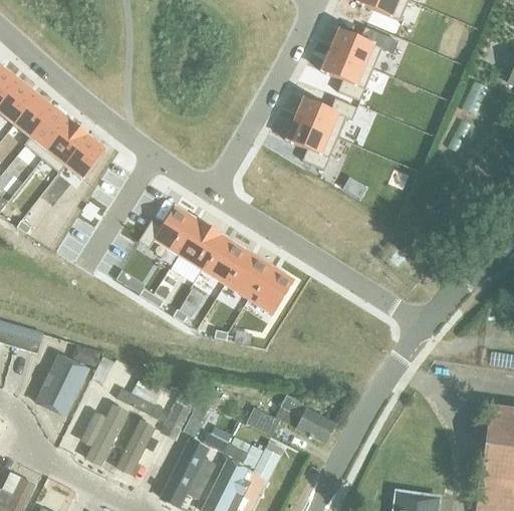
[(357,0),(356,2),(379,12),(400,20),(409,0),(357,0)]
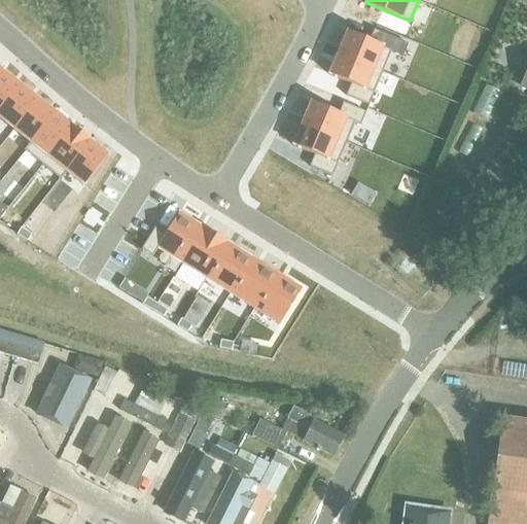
[(348,30),(339,51),(383,70),(391,48),(348,30)]
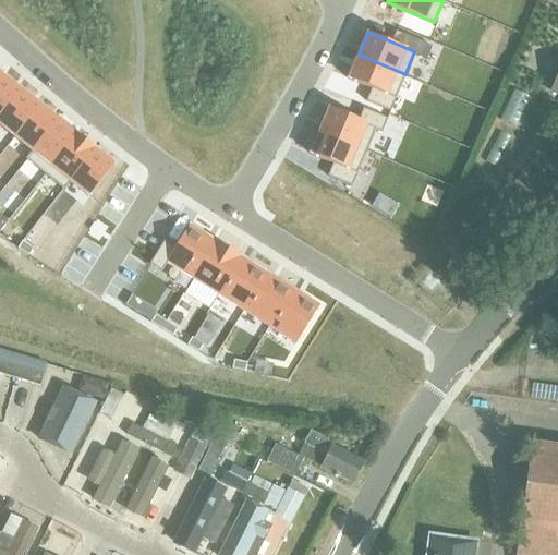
[(359,55),(349,77),(372,87),(366,99),(390,109),(405,74),(359,55)]
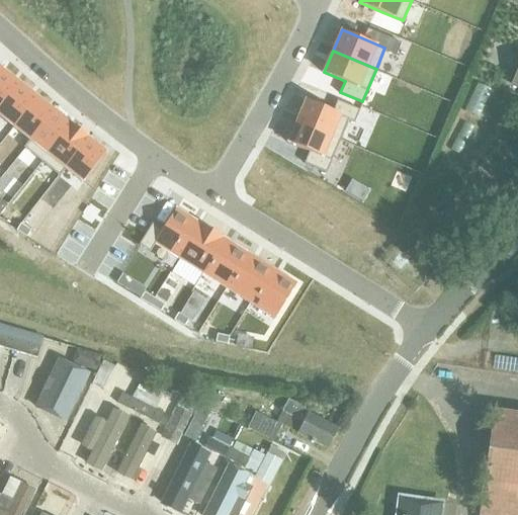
[(3,69),(0,72),(0,106),(19,82),(3,69)]
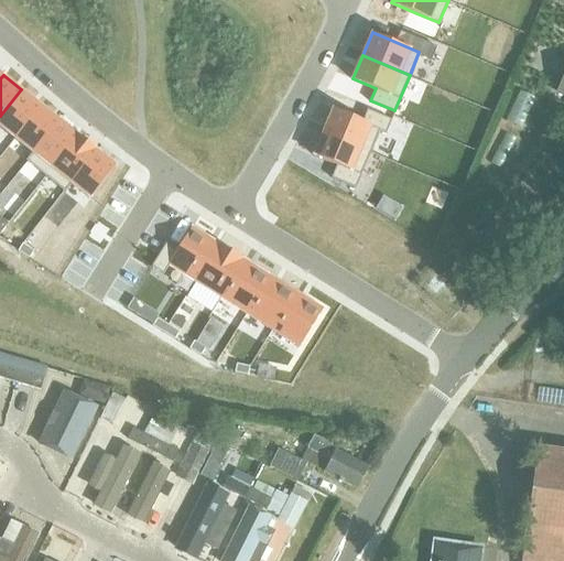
[(520,82),(510,116),(529,121),(539,88),(520,82)]
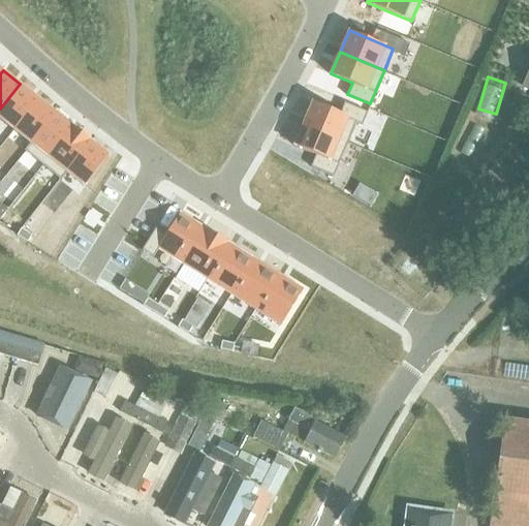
[(20,84),(0,109),(0,116),(13,128),(37,98),(20,84)]
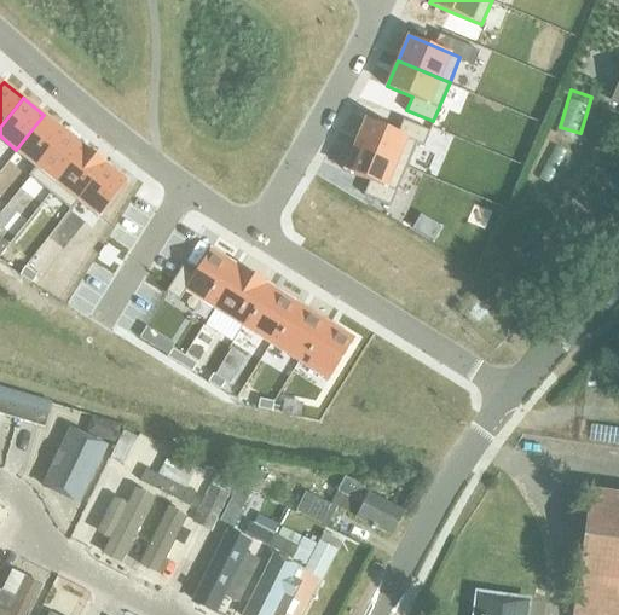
[(44,115),(16,150),(35,164),(28,174),(29,175),(64,131),(44,115)]
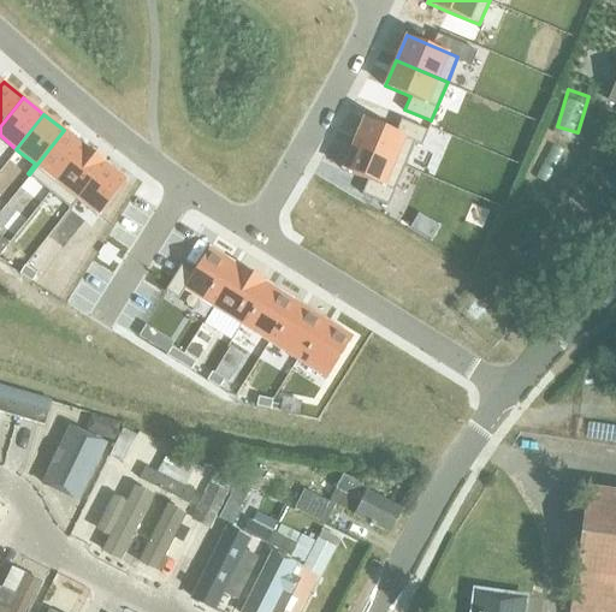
[(363,118),(354,143),(404,165),(415,141),(421,143),(427,129),(401,118),(396,131),(377,123),(363,118)]
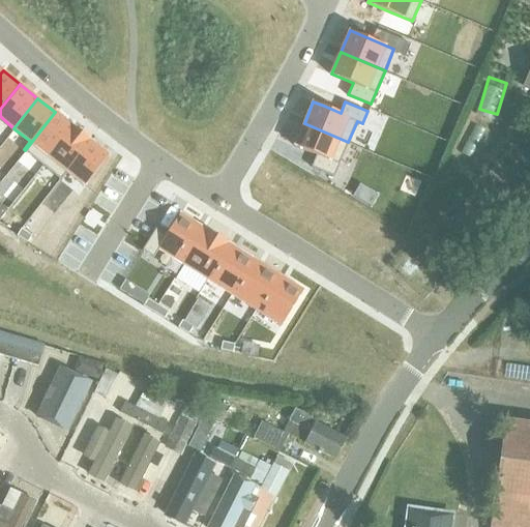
[(55,112),(25,150),(42,164),(72,126),(55,112)]
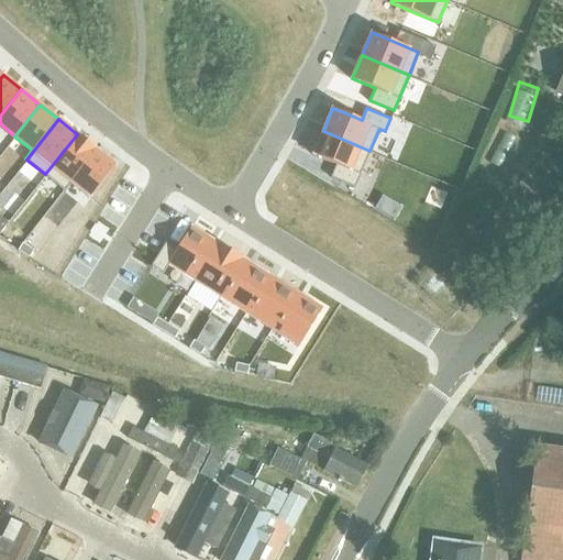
[(323,131),(313,154),(335,163),(331,176),(355,186),(370,151),(323,131)]
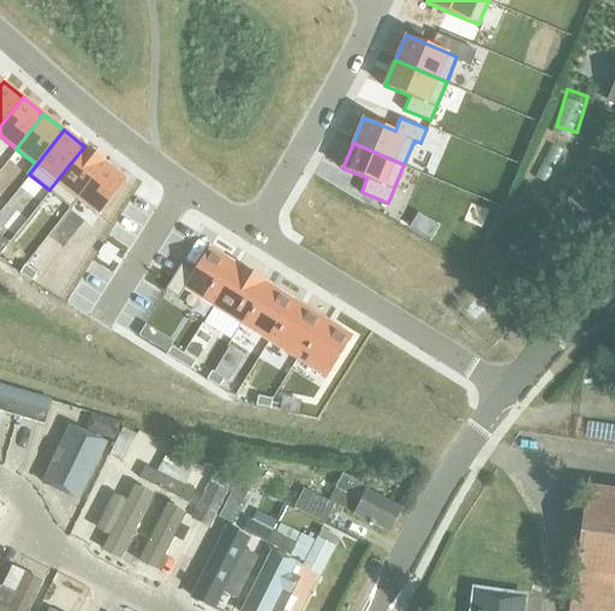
[(84,147),(49,190),(70,205),(105,162),(84,147)]
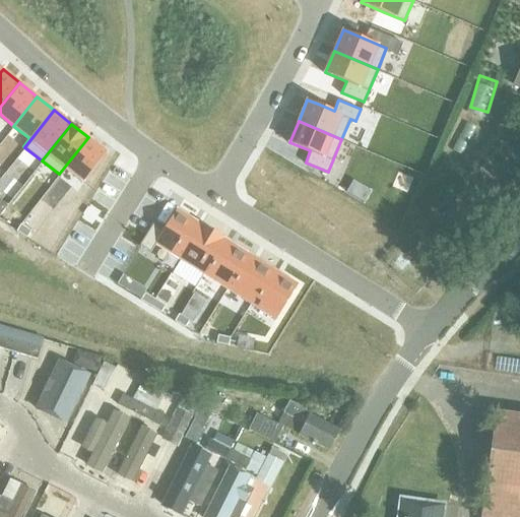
[(88,137),(59,174),(60,175),(66,168),(83,181),(107,151),(88,137)]
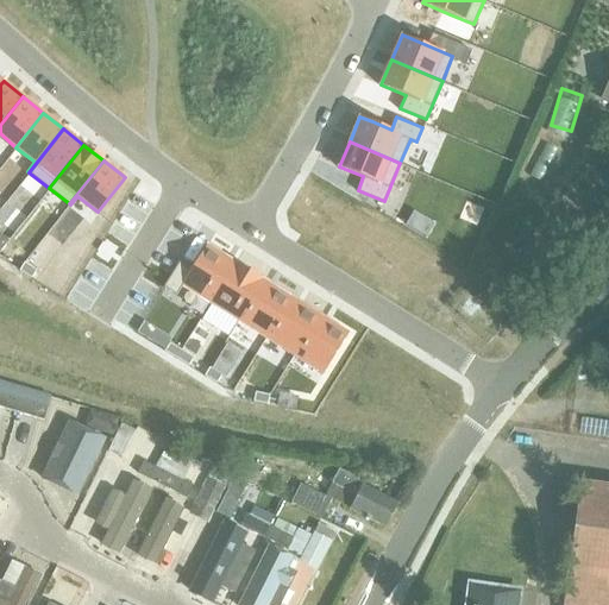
[(179,260),(164,285),(177,294),(183,284),(211,301),(236,262),(207,244),(190,269),(179,260)]
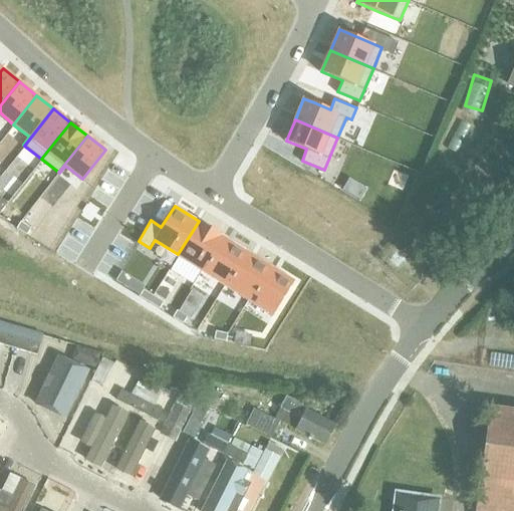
[(20,220),(16,227),(26,233),(31,227),(28,225),(20,220)]
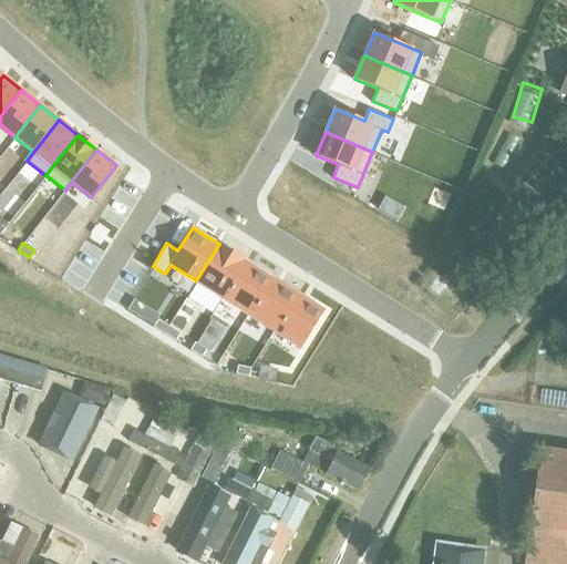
[(219,244),(196,280),(223,297),(246,259),(219,244)]
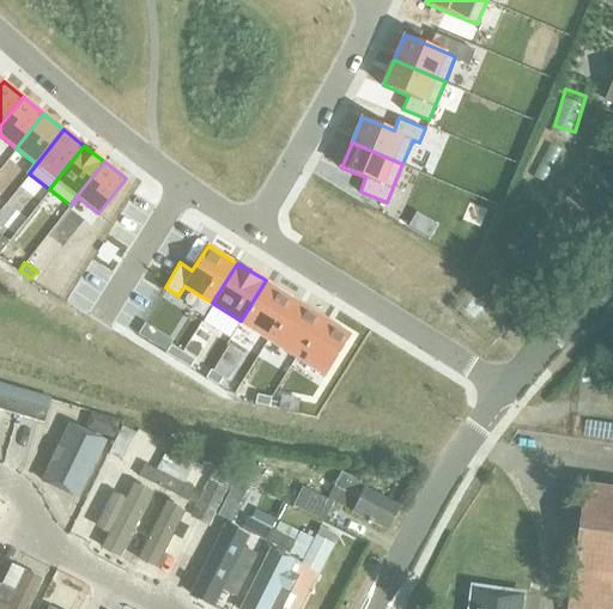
[(266,280),(241,321),(268,338),(293,298),(266,280)]
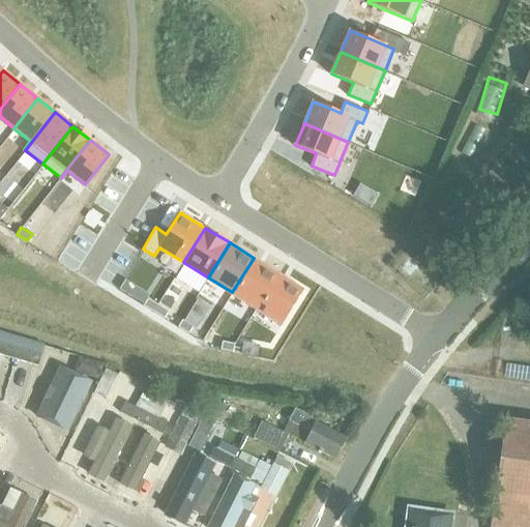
[(254,258),(232,292),(257,308),(277,273),(254,258)]
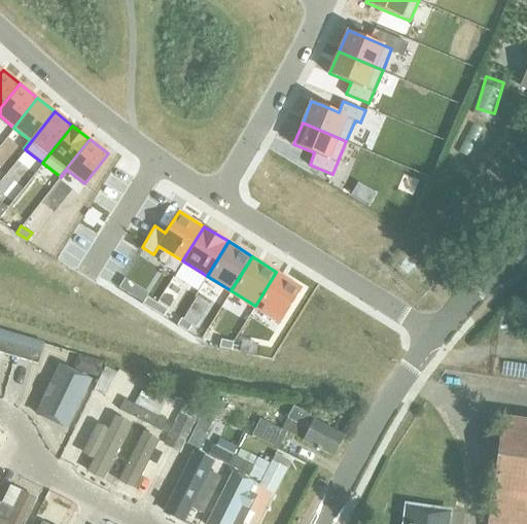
[(276,272),(255,306),(280,321),(302,287),(276,272)]
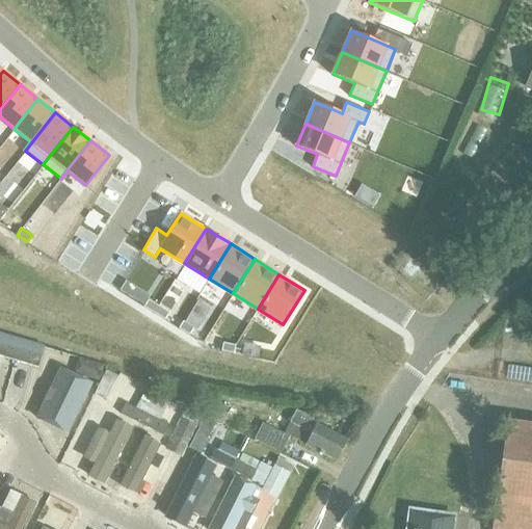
[(148,297),(143,305),(154,312),(159,305),(148,297)]
